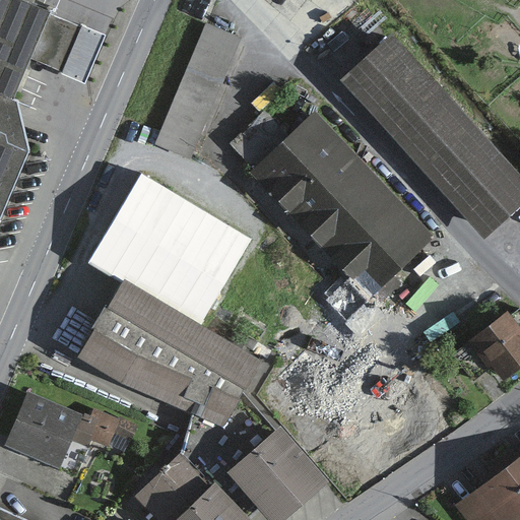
[(0,0),(0,167),(19,175),(29,150),(17,101),(13,99),(30,60),(84,82),(104,36),(19,0),(0,0)]
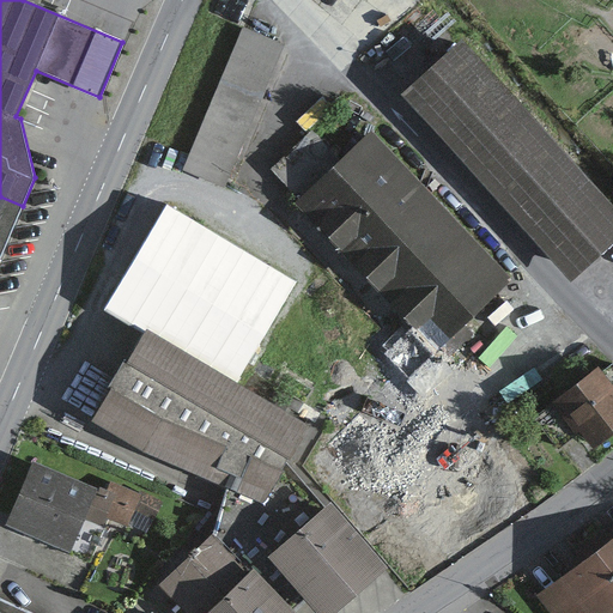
[(592,255),(612,235),(612,165),(475,18),(426,62),(592,255)]
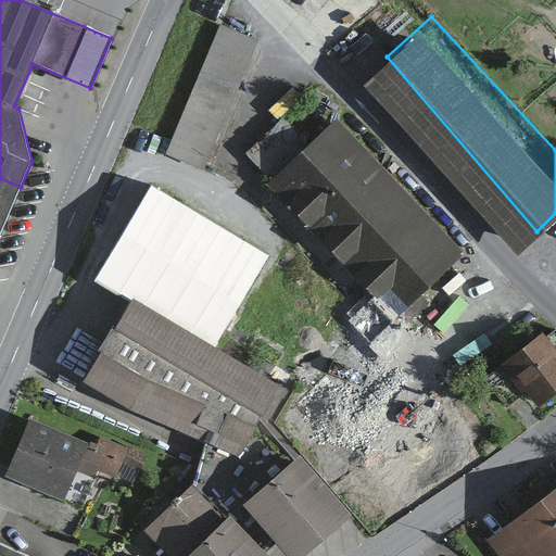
[(258,41),(219,25),(165,154),(204,171),(258,41)]
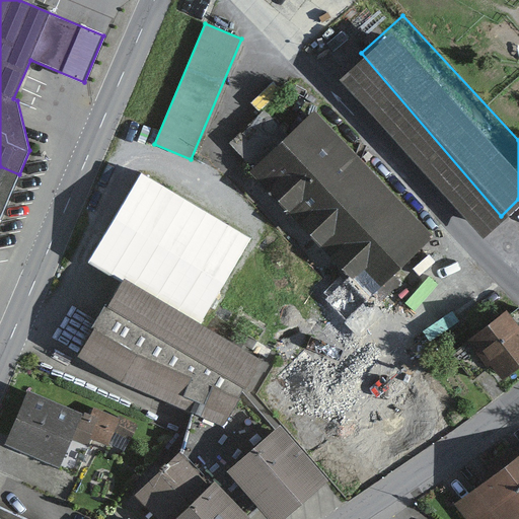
[(313,120),(261,169),(370,285),(423,234),(313,120)]
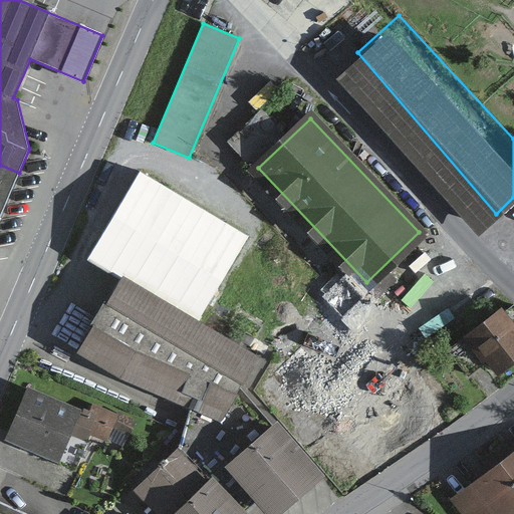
[(0,217),(19,173),(0,165),(0,217)]
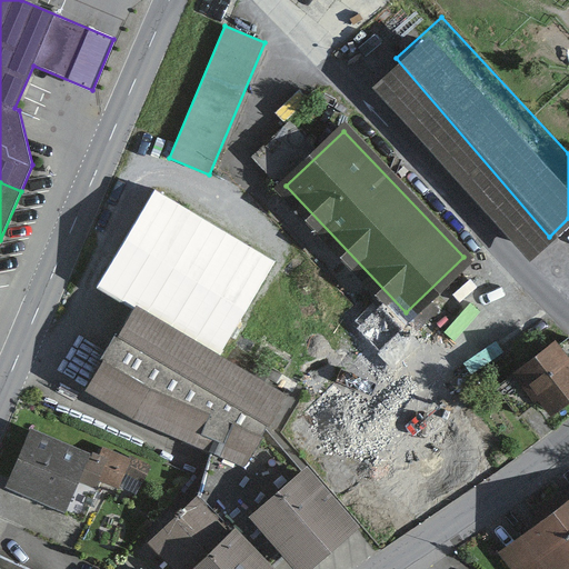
[(106,287),(129,300),(218,350),(268,263),(156,200),(106,287)]
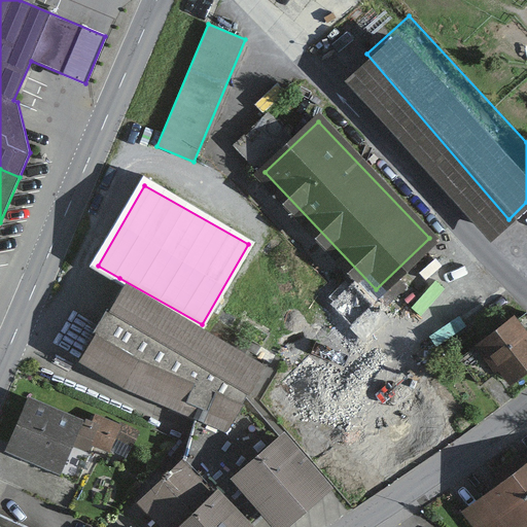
[(202,324),(119,278),(81,345),(226,427),(265,360),(202,324)]
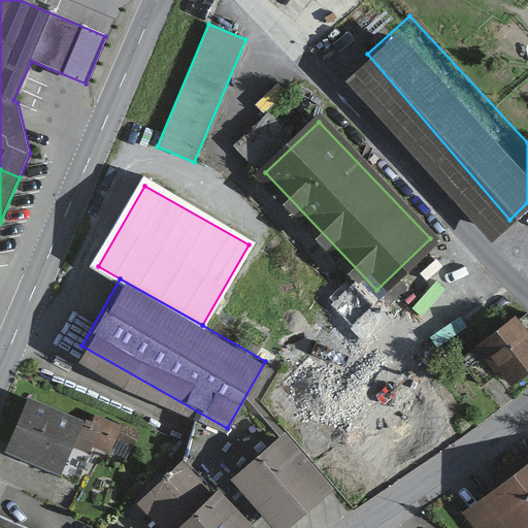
[(514,376),(527,364),(527,331),(510,310),(480,336),(514,376)]
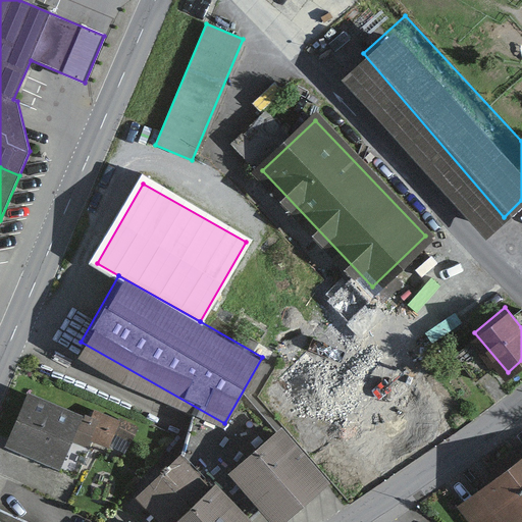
[(301,347),(289,331),(280,338),(294,353),(301,347)]
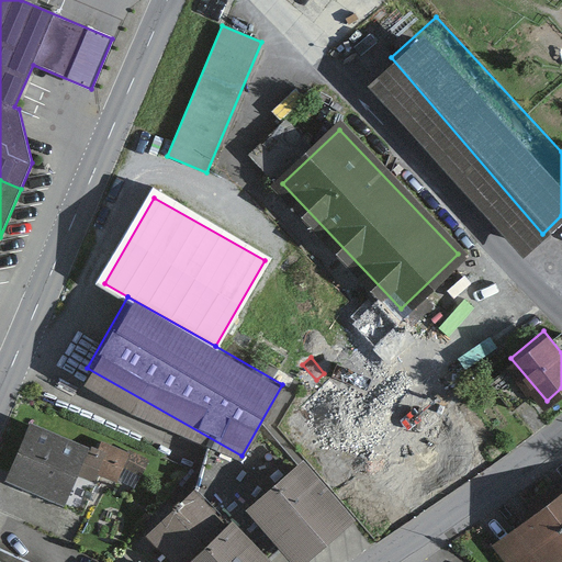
[(373,413),(343,379),(313,405),(344,439),(373,413)]
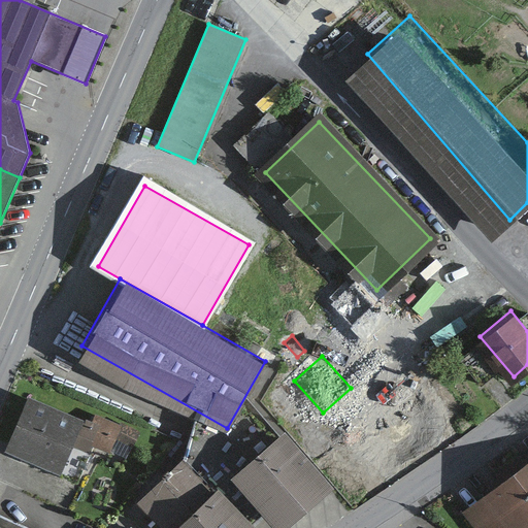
[(385,469),(446,428),(409,375),(349,417),(385,469)]
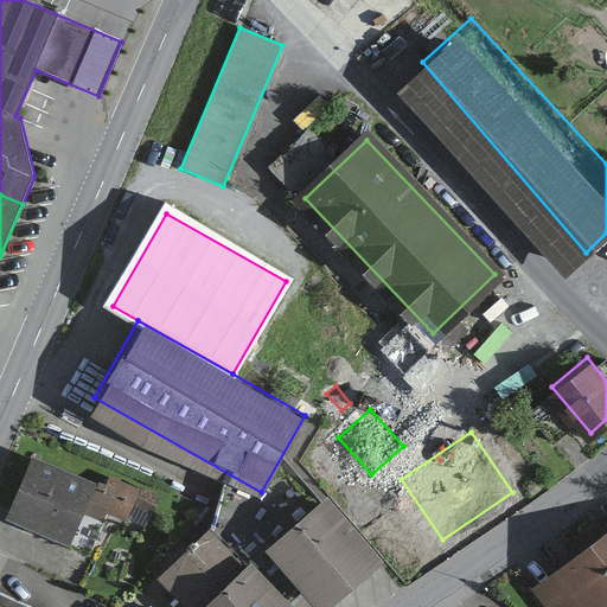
[(4,505),(69,530),(91,472),(26,447),(4,505)]
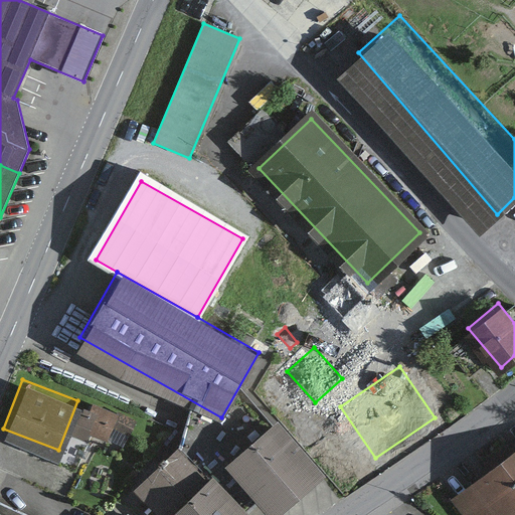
[(283,507),(326,469),(283,420),(239,459),(283,507)]
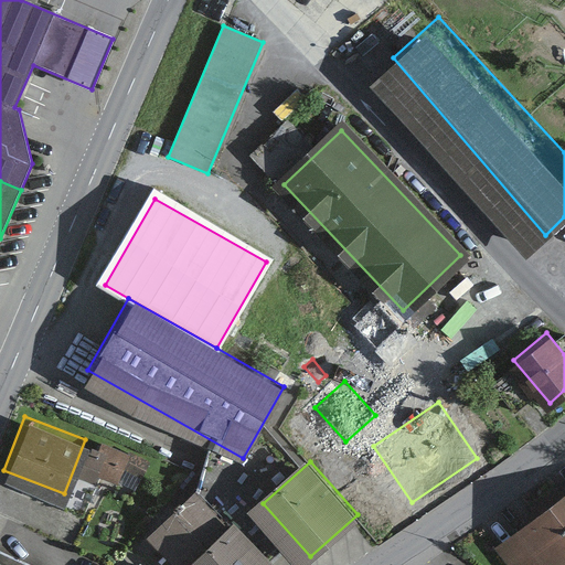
[(219,518),(196,491),(157,525),(179,551),(219,518)]
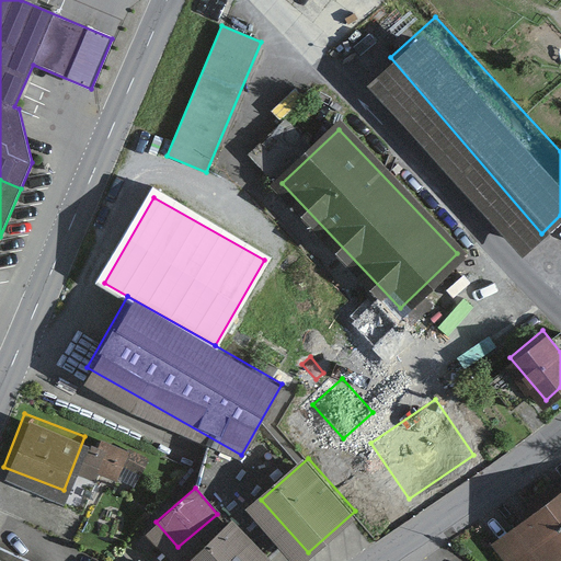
[(560,494),(548,505),(560,523),(560,494)]
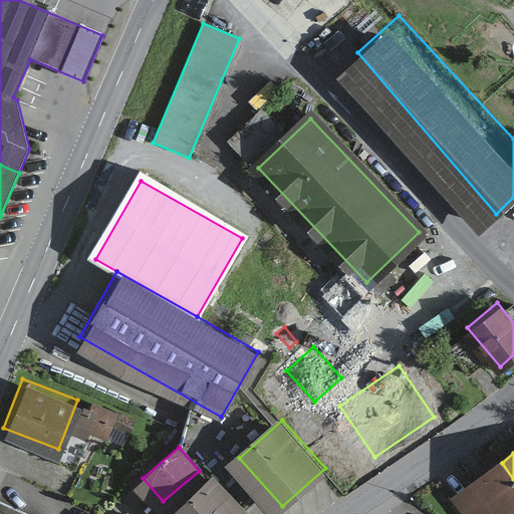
[(513,513),(513,479),(502,463),(455,498),(466,513),(513,513)]
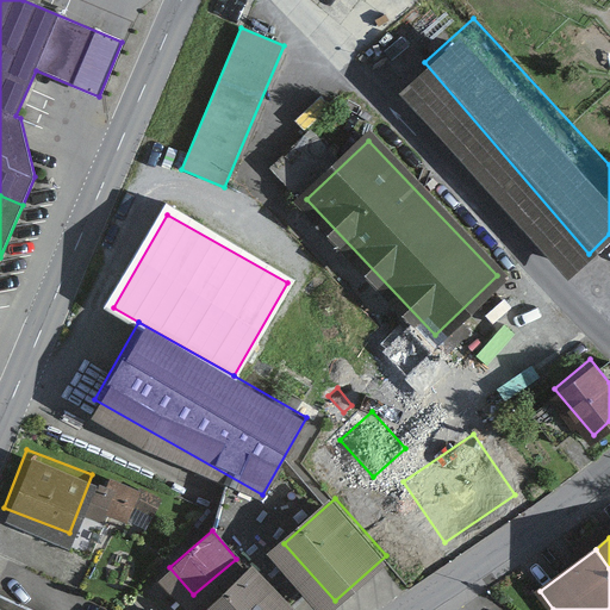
[(206,609),(300,609),(249,555),(199,602),(206,609)]
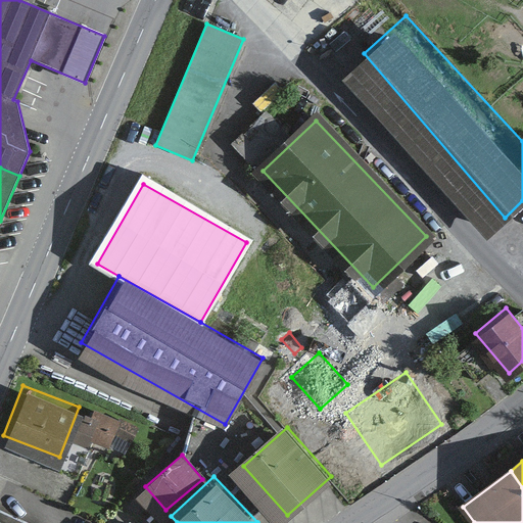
[(0,522),(41,522),(0,504),(0,522)]
